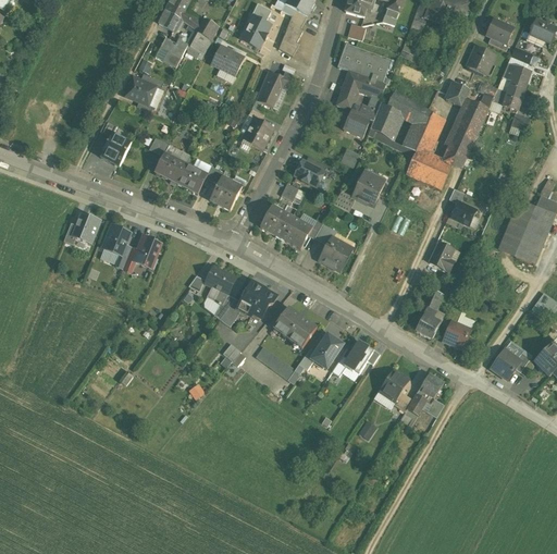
[(170,0),(165,10),(180,17),(184,10),(189,0),(170,0)]
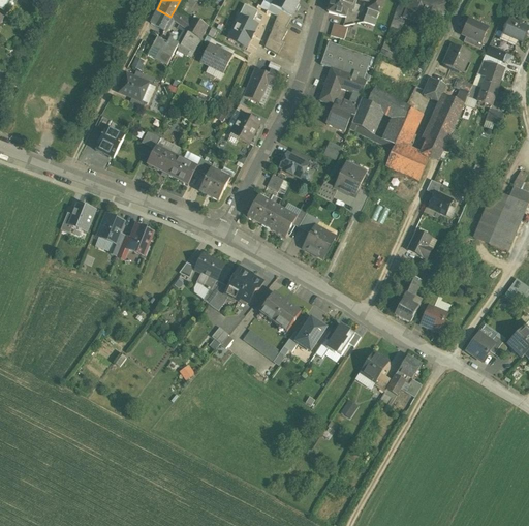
[(296,1),(293,0),(273,0),(271,4),(280,9),(290,16),(291,17),(299,2),(296,1)]
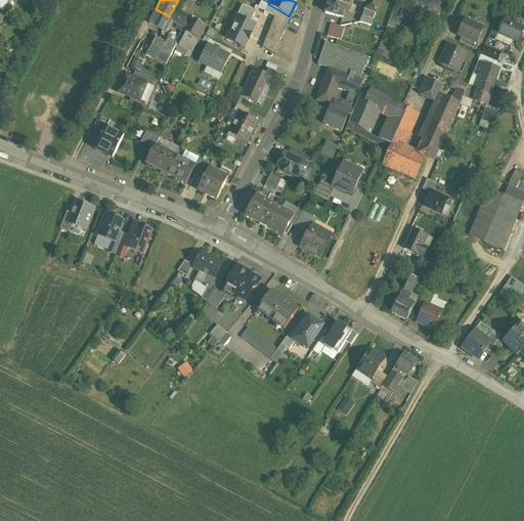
[(328,0),(325,10),(342,15),(344,8),(349,10),(351,0),(328,0)]
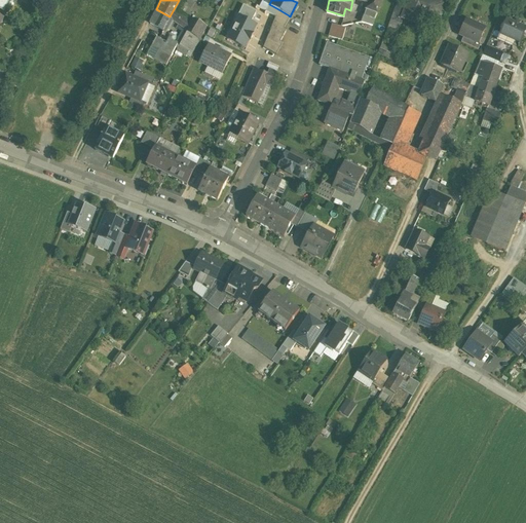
[(370,0),(362,20),(372,23),(380,0),(370,0)]
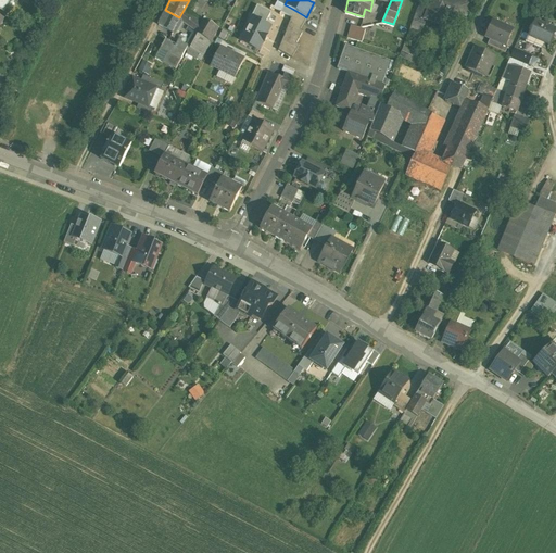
[(470,1),(467,0),(431,0),(428,7),(426,15),(427,15),(443,22),(447,10),(464,16),(470,1)]
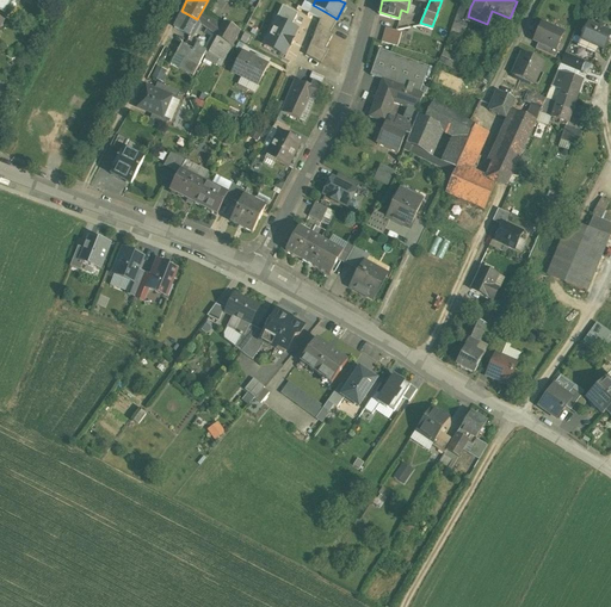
[(291,24),(297,11),(283,2),(276,16),(278,17),(291,24)]
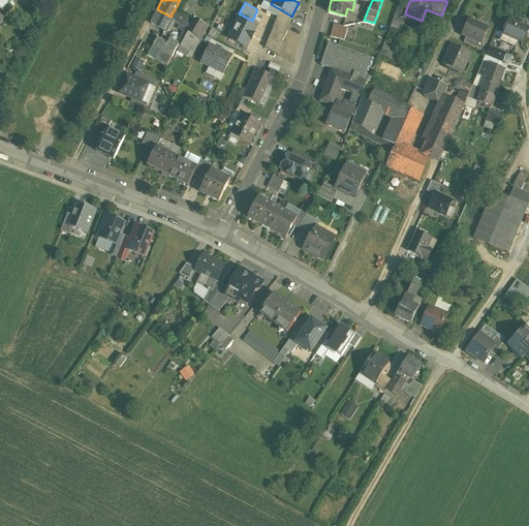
[(407,6),(398,3),(393,16),(404,20),(406,14),(405,14),(407,6)]
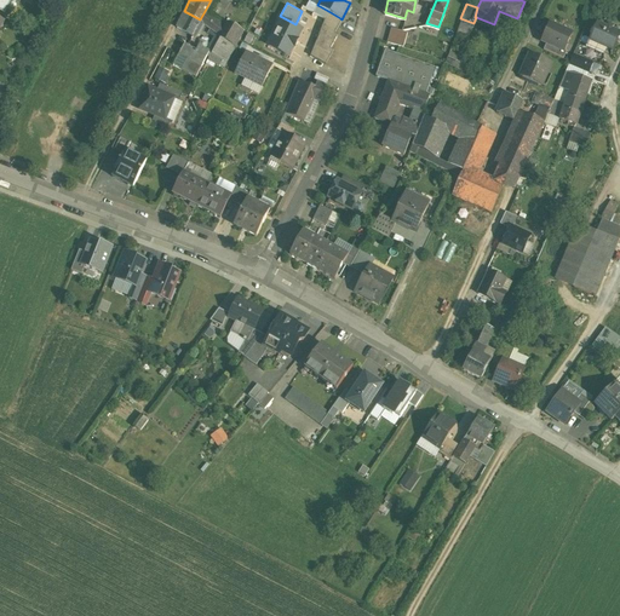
[(200,19),(184,11),(177,23),(193,33),(200,19)]
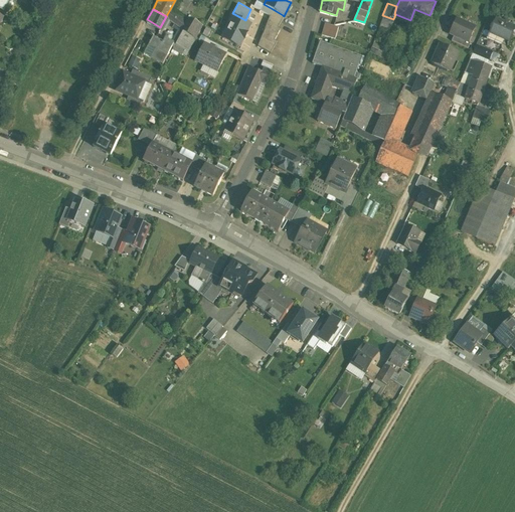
[(187,21),(170,9),(166,16),(183,28),(187,21)]
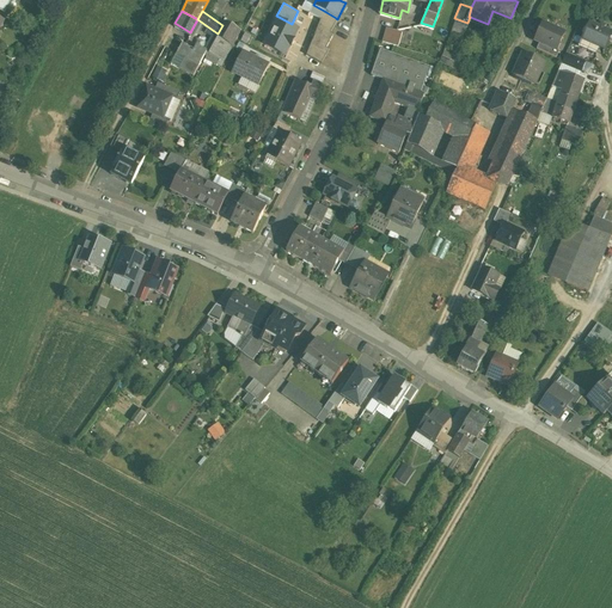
[(336,18),(324,11),(320,17),(334,24),(336,18)]
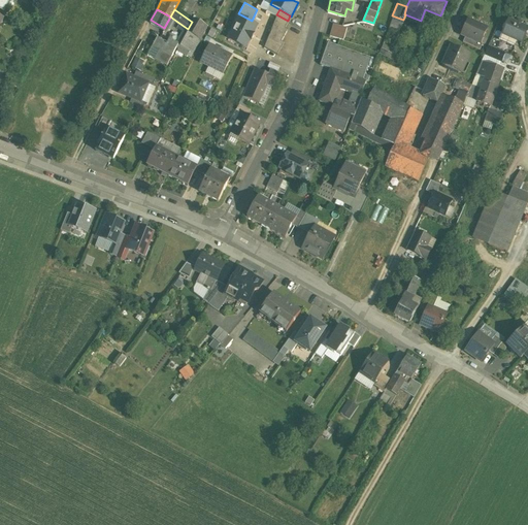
[(257,23),(252,21),(240,14),(229,36),(245,44),(249,37),(250,38),(254,30),(253,30),(257,23)]
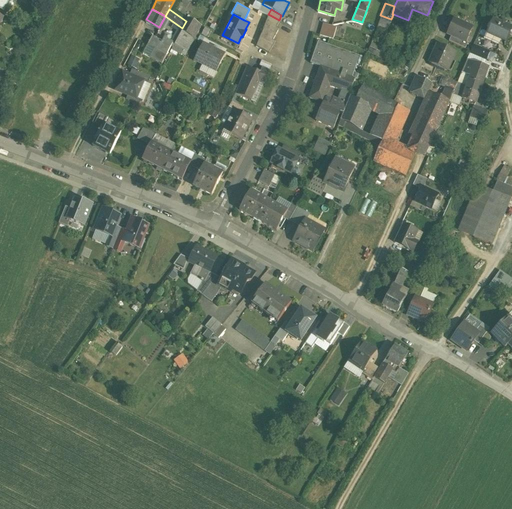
[(279,20),(268,14),(266,20),(276,25),(279,20)]
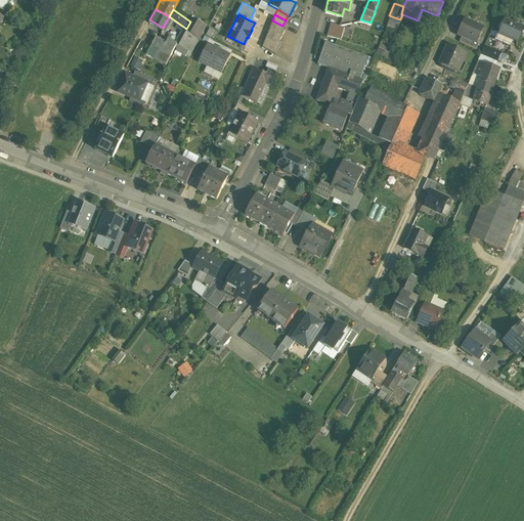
[(400,19),(389,15),(386,24),(397,28),(400,19)]
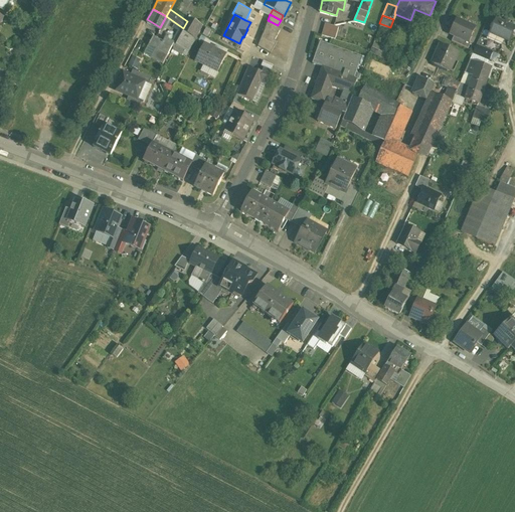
[(183,28),(183,29),(195,35),(202,23),(190,16),(187,21),(183,28)]
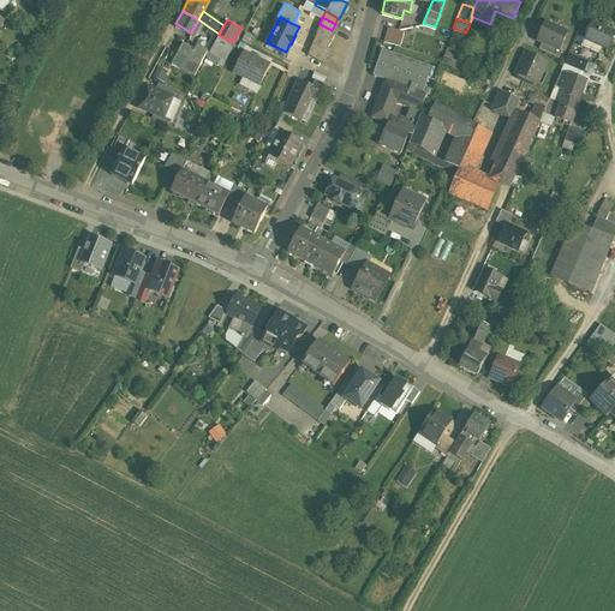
[(614,30),(614,29),(593,19),(585,37),(601,43),(608,47),(614,30)]
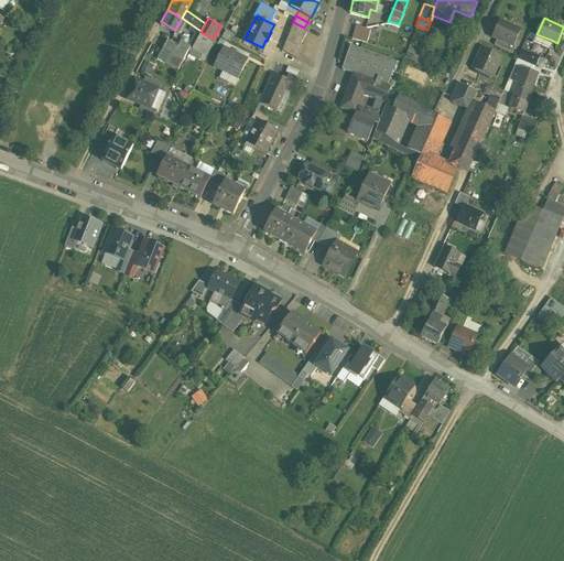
[(520,28),(500,19),(492,34),(497,36),(512,43),(513,43),(520,28)]
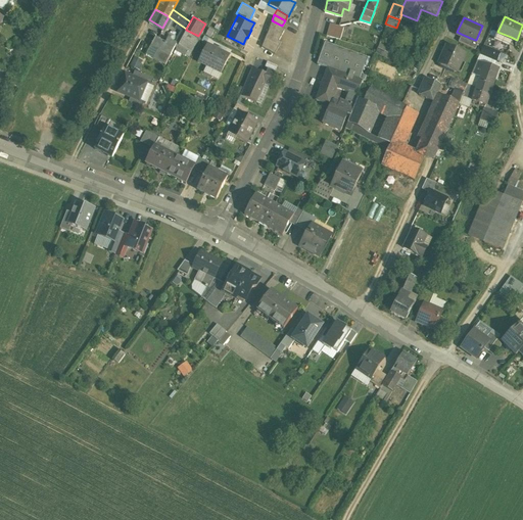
[(282,26),(272,20),(271,21),(269,27),(281,33),(284,27),(282,26)]
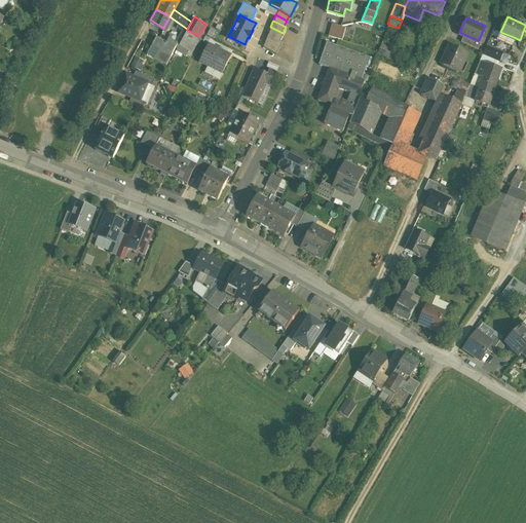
[(340,26),(330,24),(328,34),(338,36),(340,26)]
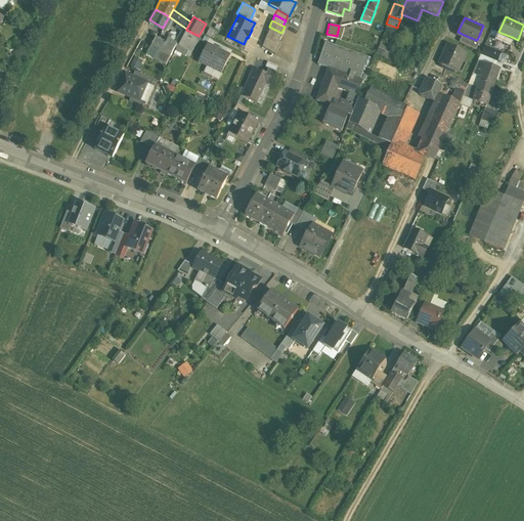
[(183,28),(180,26),(174,39),(177,40),(183,28)]
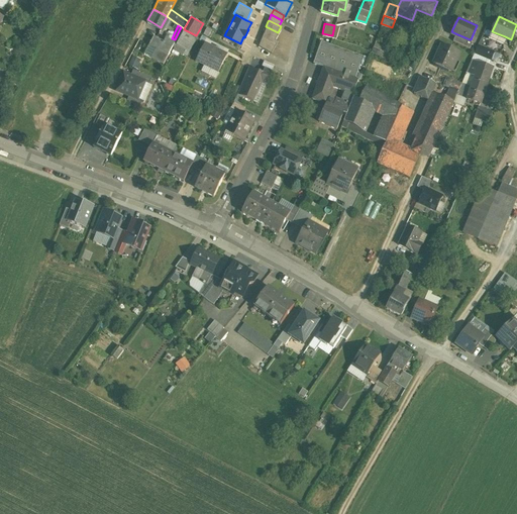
[(278,32),(266,26),(264,32),(275,38),(278,32)]
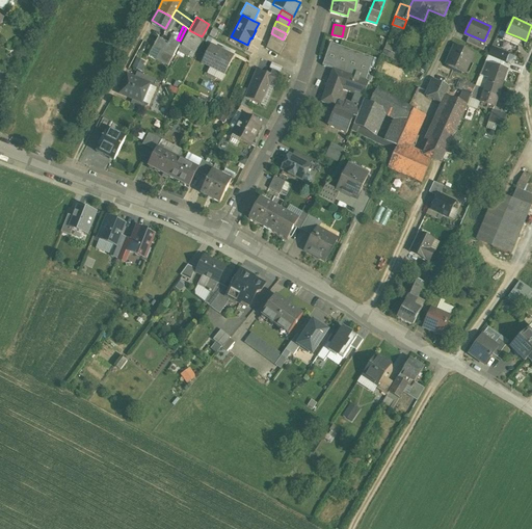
[(202,36),(189,30),(182,44),(193,51),(202,36)]
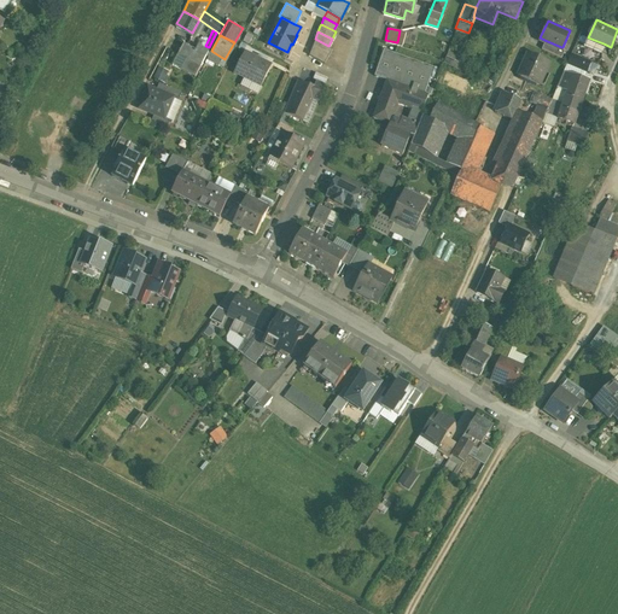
[(604,44),(588,37),(586,44),(600,51),(604,44)]
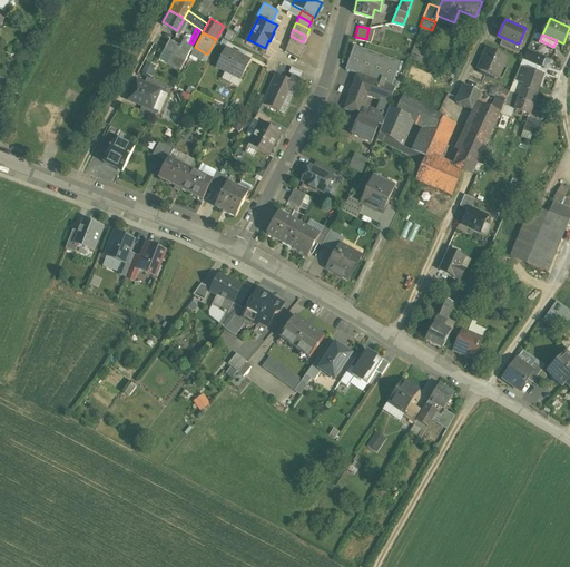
[(303,42),(291,36),(288,42),(303,50),(306,44),(303,42)]
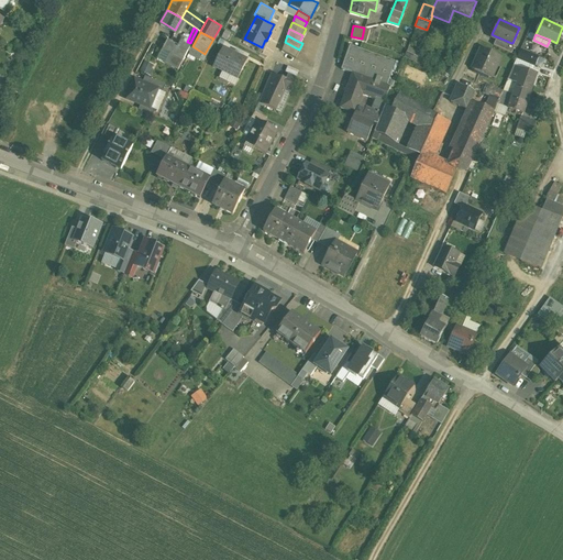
[(511,43),(496,36),(494,42),(511,51),(515,44),(512,43),(511,43)]
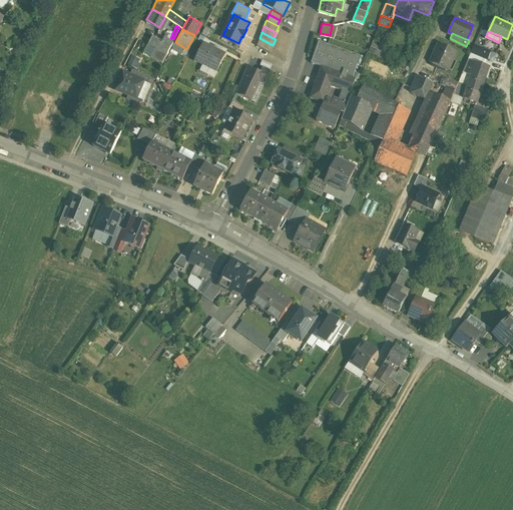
[(152,34),(148,42),(142,51),(161,62),(172,41),(164,36),(162,39),(152,34)]
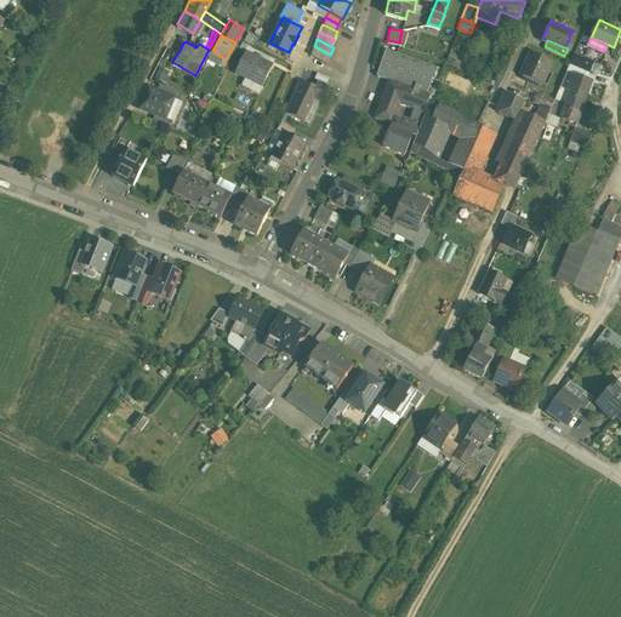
[(330,55),(314,46),(311,53),(325,61),(330,55)]
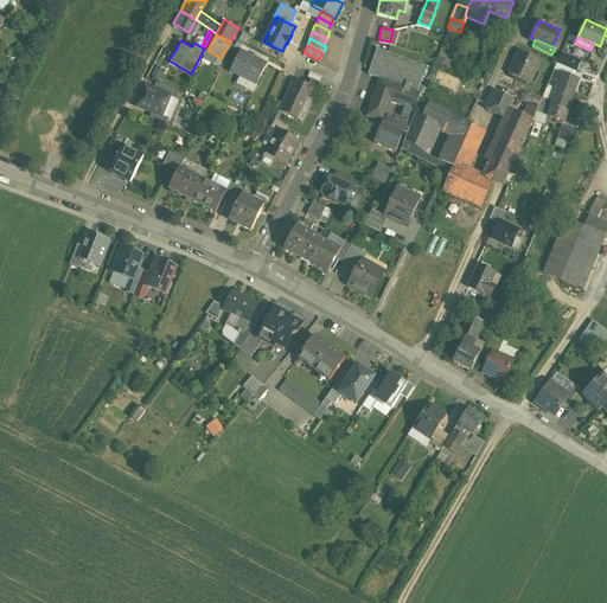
[(426,63),(377,46),(368,71),(379,76),(395,81),(404,84),(417,89),(422,77),(421,77),(426,63)]
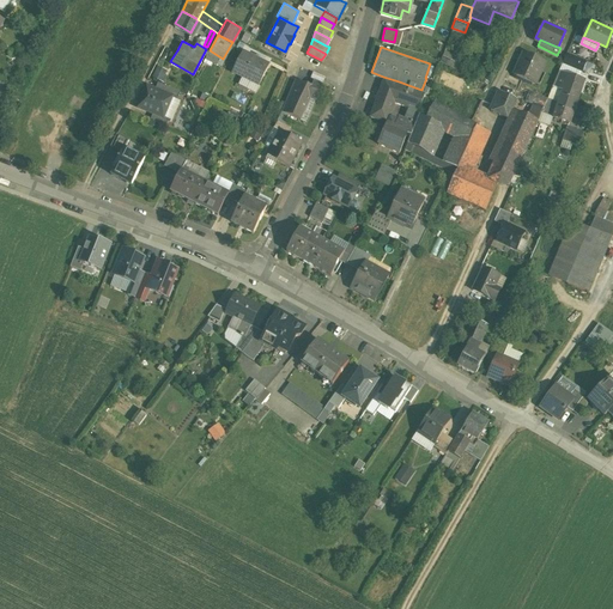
[(269,64),(243,49),(232,69),(259,84),(269,64)]
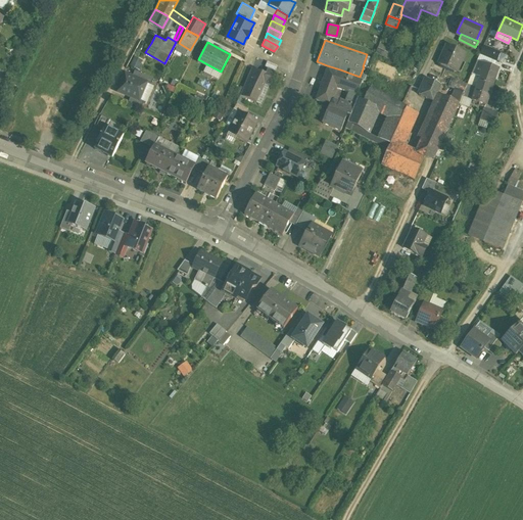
[(446,42),(438,61),(456,69),(461,57),(462,58),(466,50),(446,42)]
